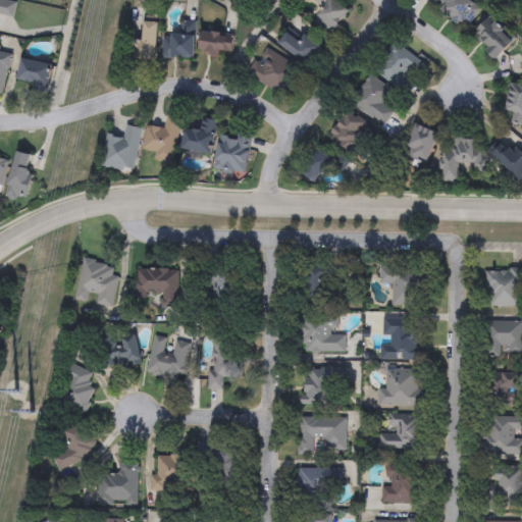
[(468,0),(481,12),(462,31),(431,0),(468,0)]
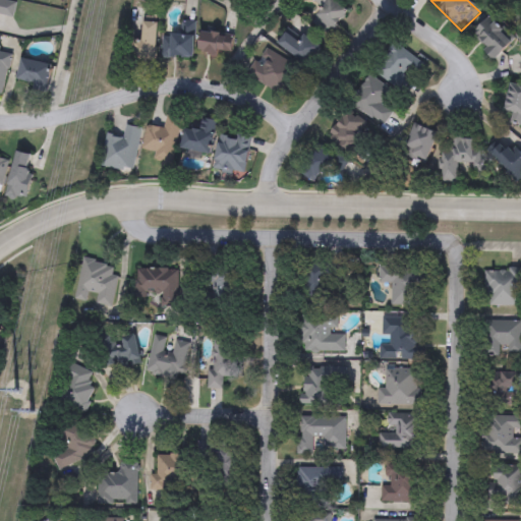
[(497,60),(472,37),(489,18),(514,41),(497,60)]
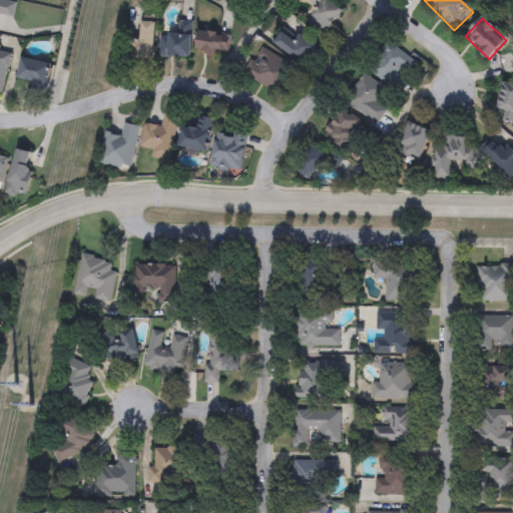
[(192,20),(189,55),(185,55),(185,56),(178,56),(178,54),(173,53),(173,55),(171,55),(169,55),(167,55),(166,57),(161,56),(160,55),(159,55),(160,35),(168,36),(168,32),(177,32),(178,19),(192,20)]
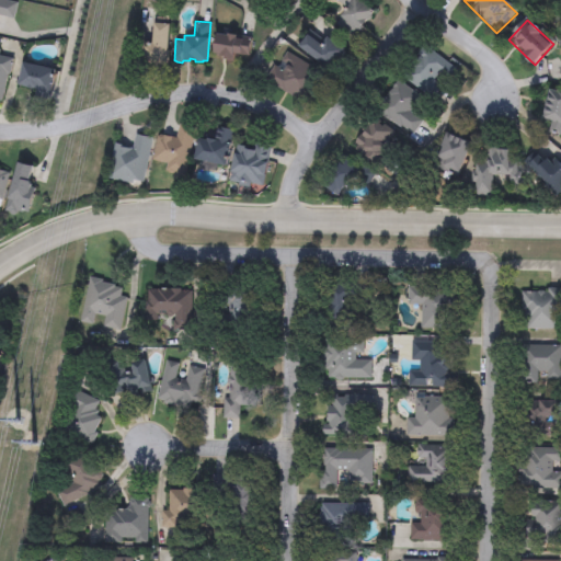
[(155,23),(153,42),(144,42),(142,63),(169,65),(171,24),(155,23)]
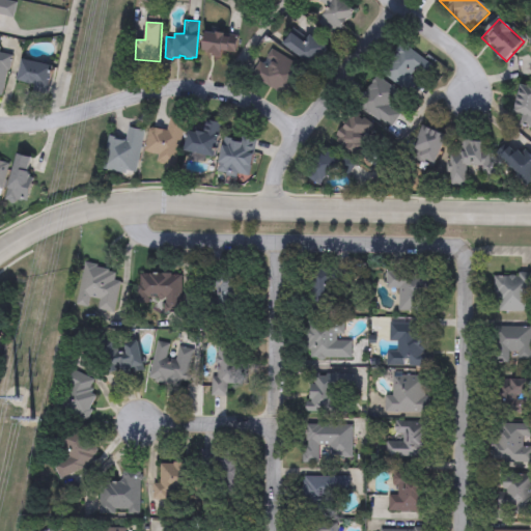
[(204,30),(216,32),(216,30),(238,34),(234,52),(226,50),(221,49),(220,56),(212,55),(212,52),(207,52),(208,50),(202,49),(203,37),(204,30)]
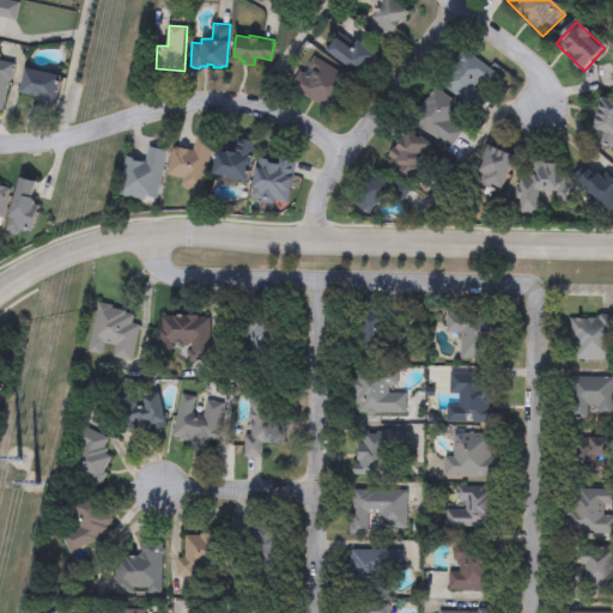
[(359,41),(378,58),(360,78),(327,50),(338,38),(351,50),(359,41)]
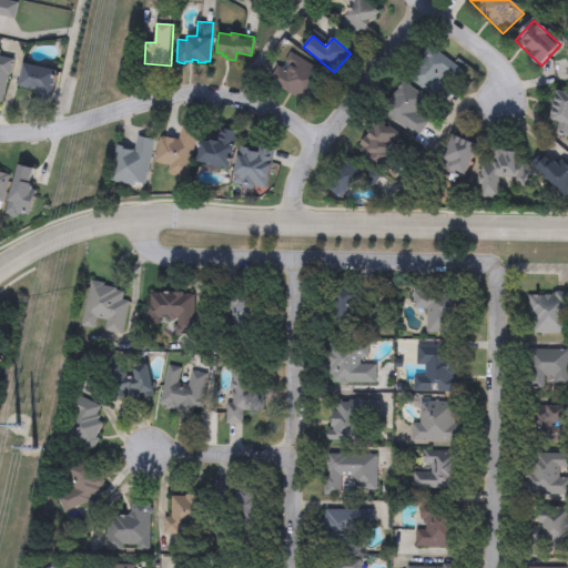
[(436,100),(407,77),(427,52),(456,75),(436,100)]
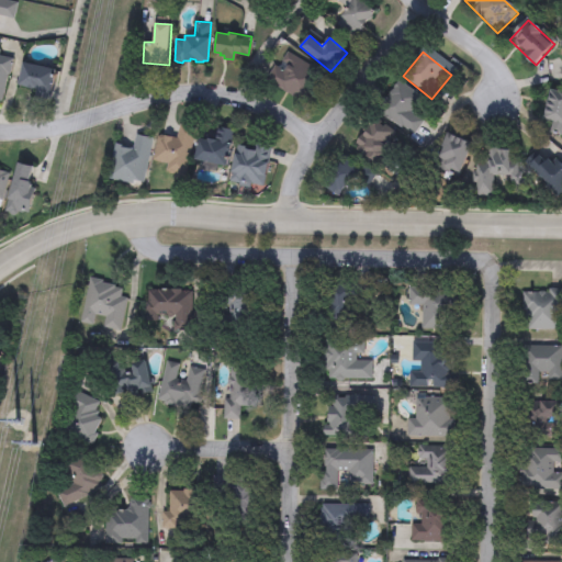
[(24,62),(19,85),(37,89),(35,96),(51,99),(57,69),(24,62)]
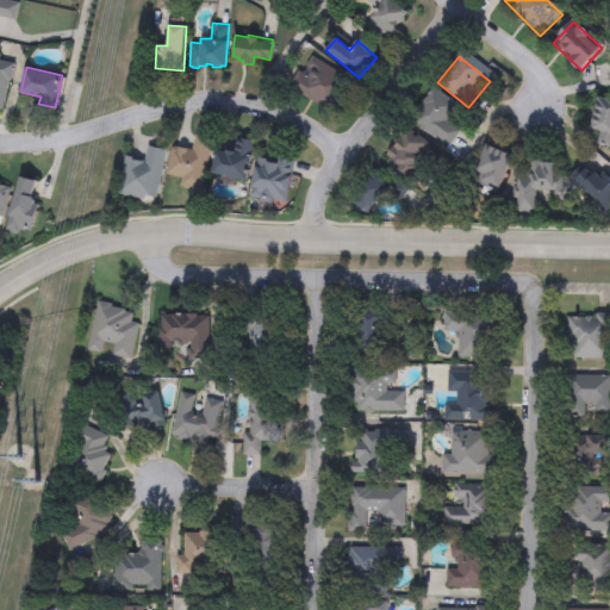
[(410,123),(430,89),(456,105),(436,139),(410,123)]
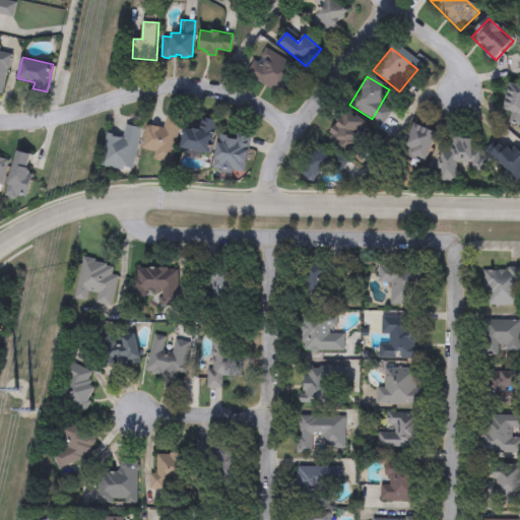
[(507,115),(510,84),(519,85),(519,129),(509,128),(511,115),(507,115)]
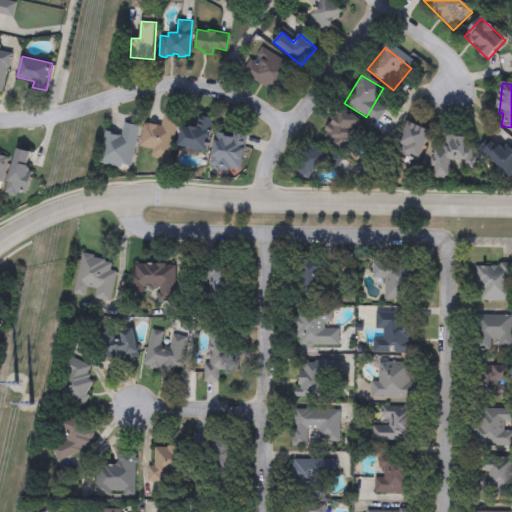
[(321,133),(337,110),(359,126),(343,148),(321,133)]
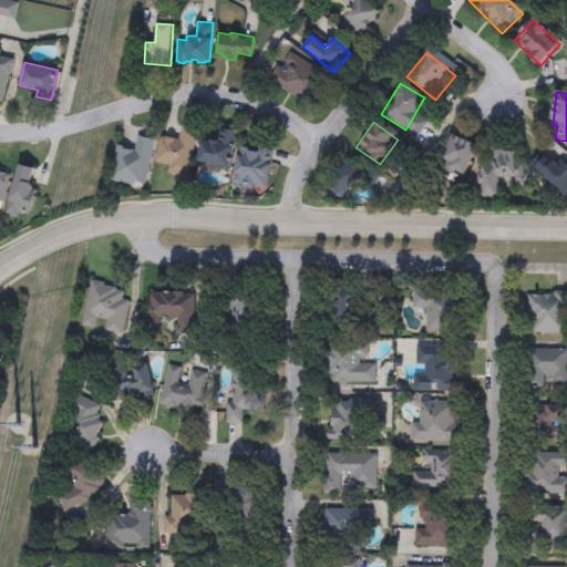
[(182,124),(200,129),(187,184),(175,182),(176,174),(168,173),(169,164),(155,161),(161,136),(163,135),(178,140),(182,124)]
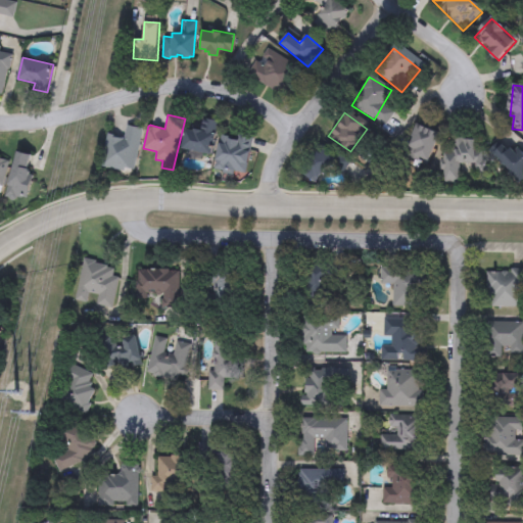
[(185,129),(181,148),(212,155),(216,140),(215,140),(219,121),(204,117),(201,130),(193,128),(193,130),(185,129)]
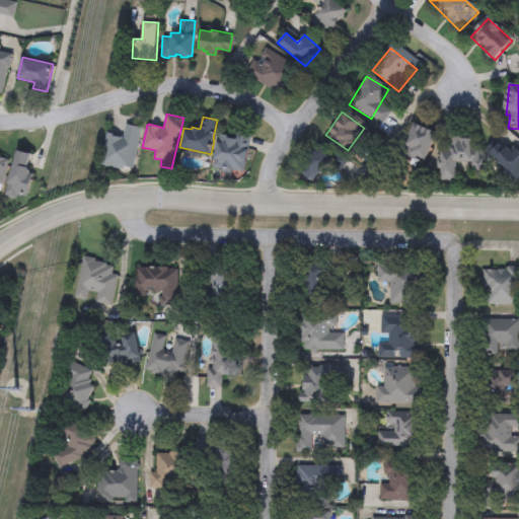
[(126,123),(143,126),(134,169),(125,167),(124,170),(101,165),(101,163),(100,162),(106,132),(123,135),(126,123)]
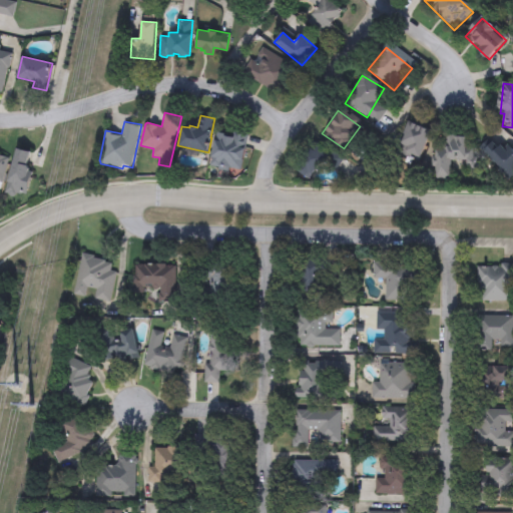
[(419,162),(397,153),(408,122),(431,131),(419,162)]
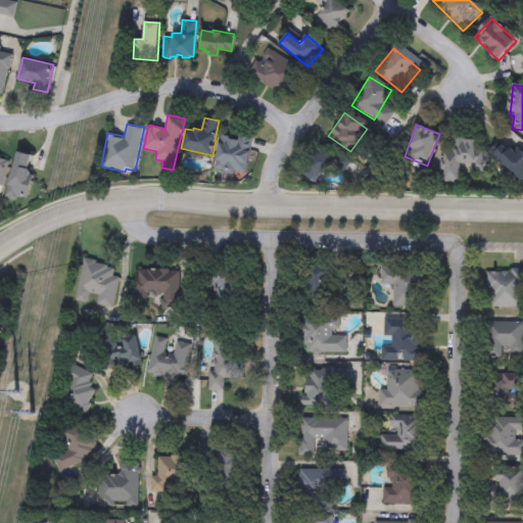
[(508,139),(522,155),(522,179),(519,183),(491,154),(508,139)]
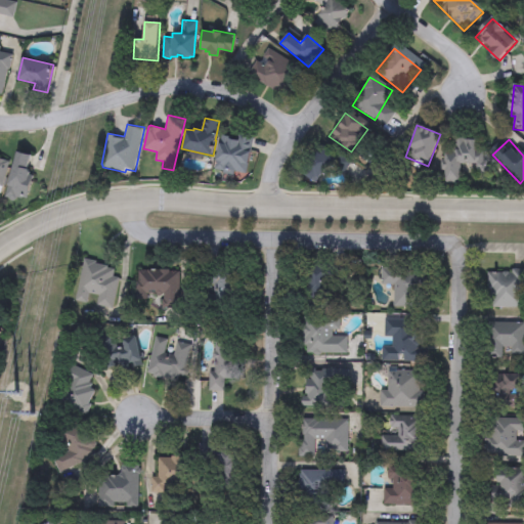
[(460,184),(443,183),(444,150),(455,150),(455,141),(486,141),(485,165),(460,164),(460,184)]
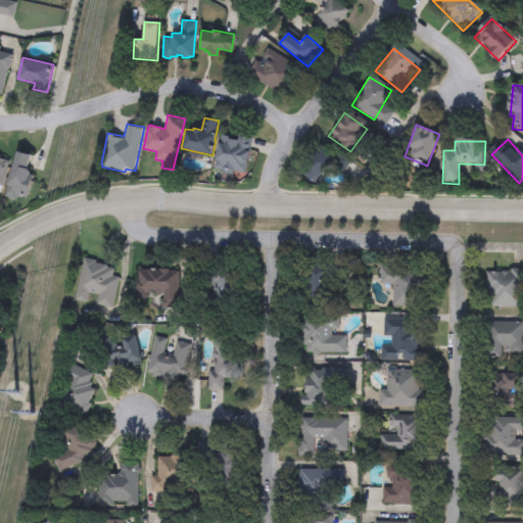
[(315,184),(300,173),(320,148),(334,159),(315,184)]
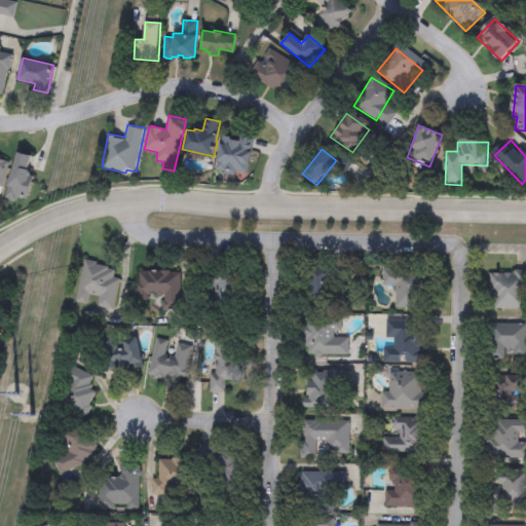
[(396,309),(396,287),(383,287),(383,273),(406,274),(406,283),(425,283),(424,309),(396,309)]
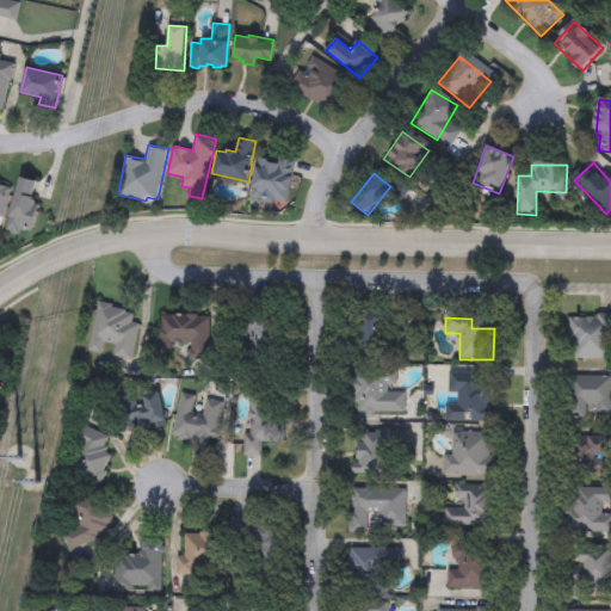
[(357,362),(358,319),(390,319),(390,362),(357,362)]
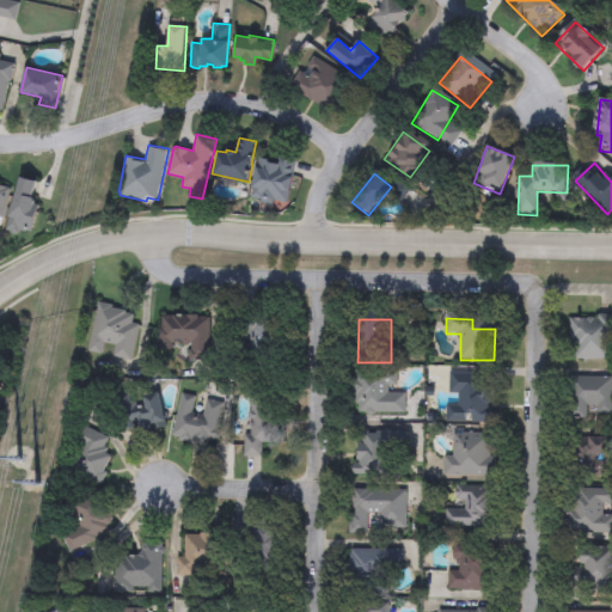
[(569,319),(611,319),(611,360),(569,360),(569,319)]
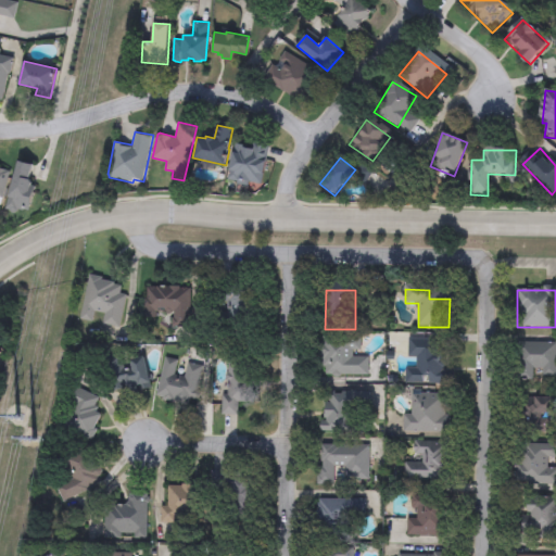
[(367,376),(324,376),(323,338),(361,338),(361,357),(367,357),(367,376)]
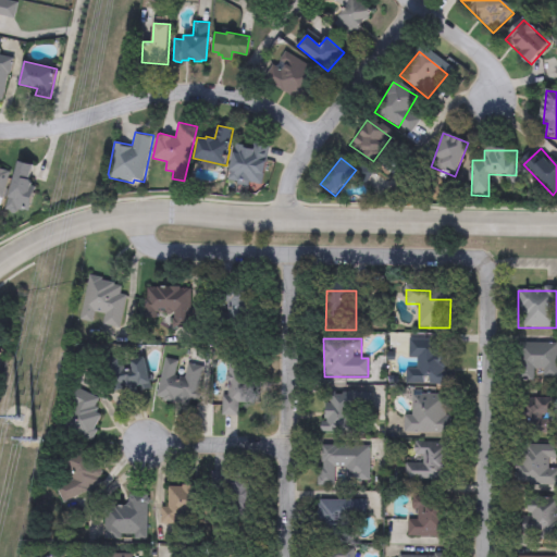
[(409,361),(409,341),(447,341),(446,386),(413,386),(415,361),(409,361)]
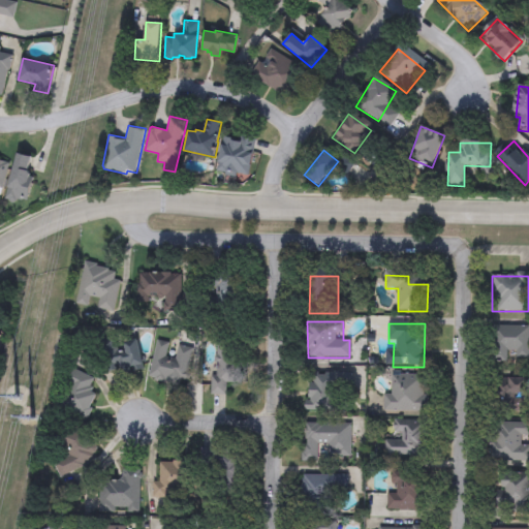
[(528,325),(528,363),(490,362),(491,325),(528,325)]
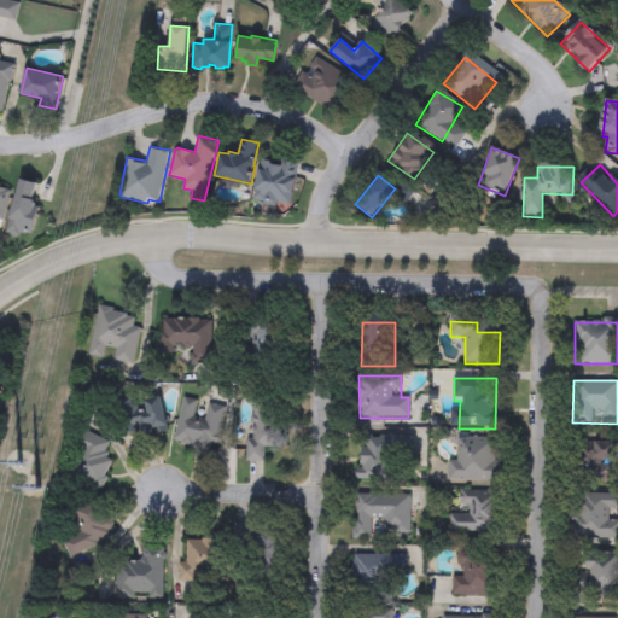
[(359,438),(407,438),(408,479),(360,481),(359,438)]
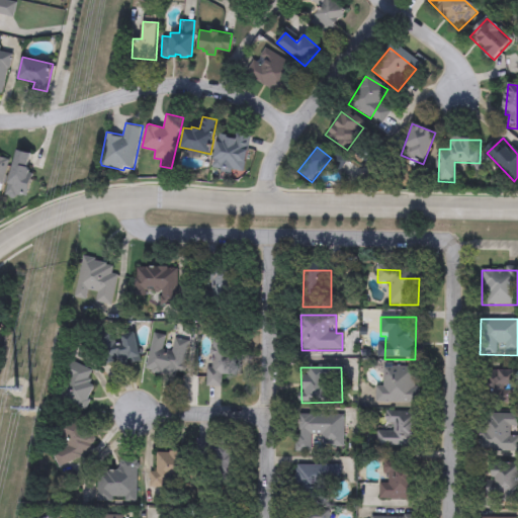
[(377,404),(377,368),(418,368),(418,404),(377,404)]
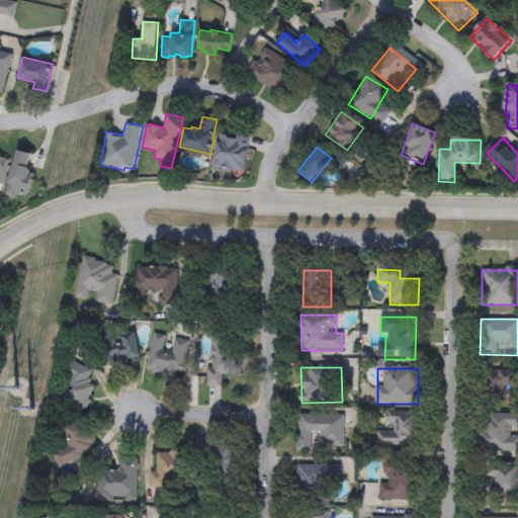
[(344,414),(344,451),(297,451),(297,414),(344,414)]
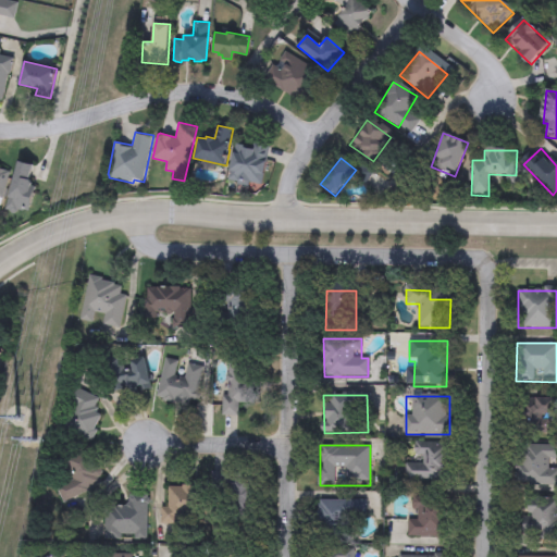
[(407,466),(412,466),(412,446),(453,445),(453,486),(407,486),(407,466)]
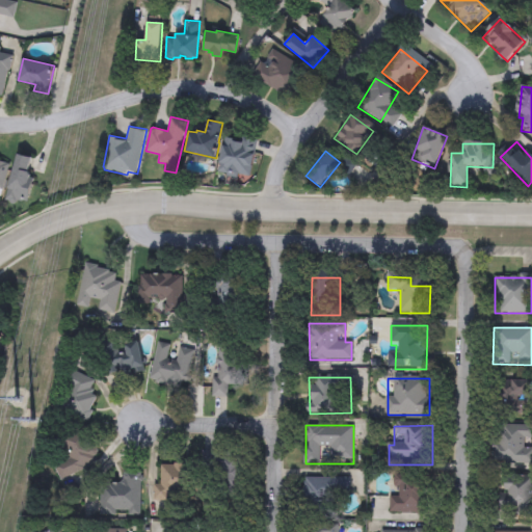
[(531,464),(494,464),(494,432),(531,432),(531,464)]
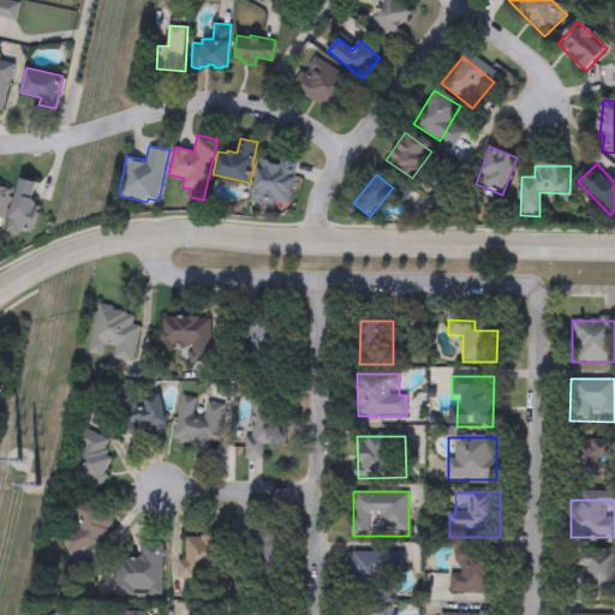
[(614,549),(614,601),(574,601),(574,549),(614,549)]
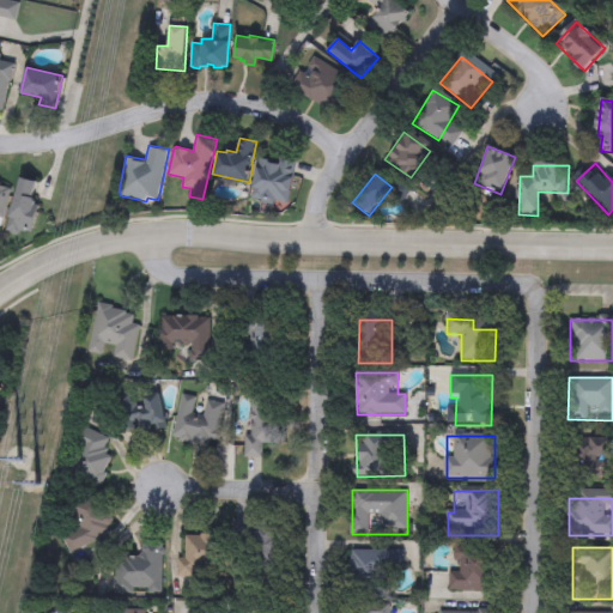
[(350,587),(349,551),(402,550),(402,571),(390,571),(392,586),(350,587)]
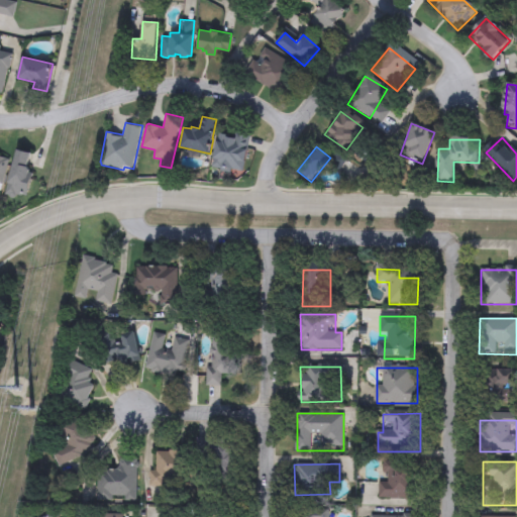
[(416,467),(416,498),(380,498),(380,466),(416,467)]
